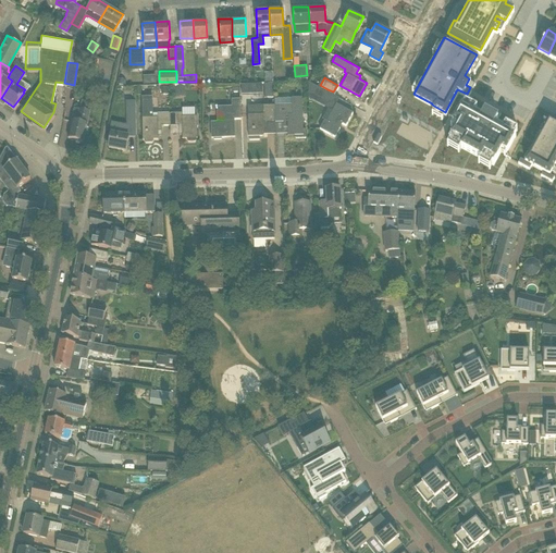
[(169,122),(169,110),(152,110),(151,94),(141,94),(141,137),(144,136),(144,138),(145,139),(151,139),(152,137),(152,136),(157,136),(157,127),(160,127),(160,122),(169,122)]
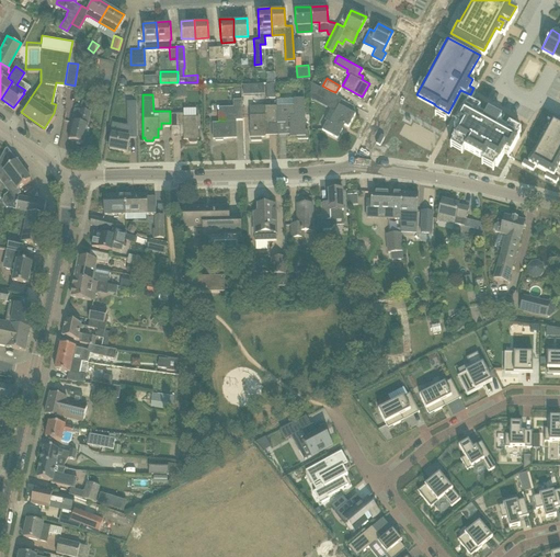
[(288,125),(289,134),(297,134),(297,136),(307,135),(307,127),(305,127),(304,95),(293,95),(294,108),(276,109),(277,121),(285,120),(285,125),(288,125)]
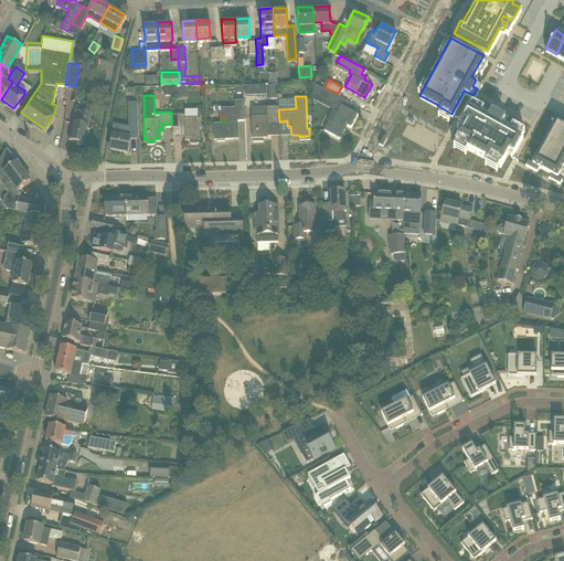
[(236,136),(237,136),(237,118),(243,118),(243,97),(234,98),(234,110),(219,110),(220,120),(213,120),(214,137),(216,137),(216,138),(224,138),(224,136),(226,136),(236,135),(236,136)]
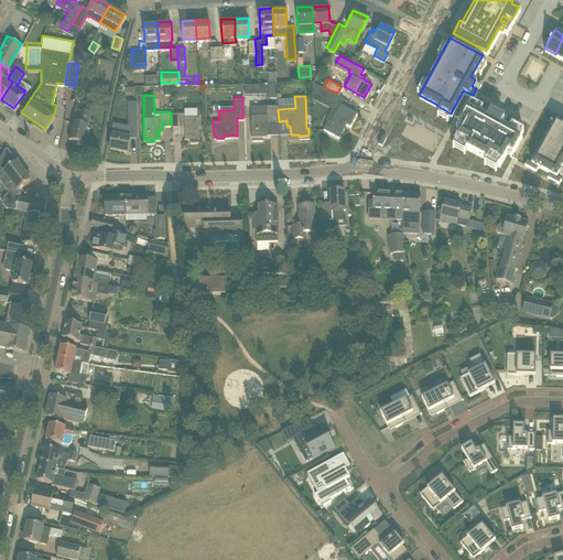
[(72,119),(73,119),(68,138),(83,141),(87,122),(91,100),(82,98),(79,107),(75,106),(72,119)]
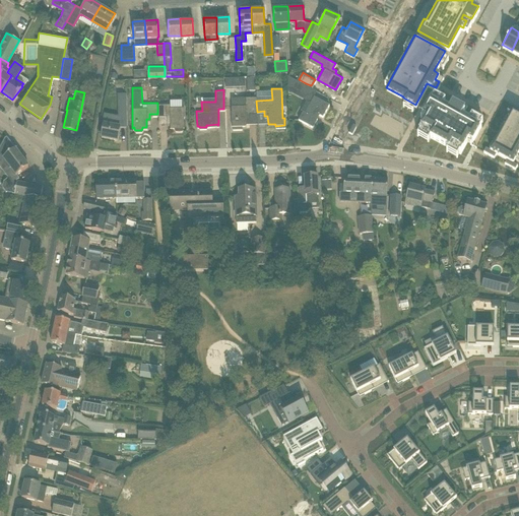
[(304,111),(302,110),(298,117),(312,125),(319,113),(322,115),(328,103),(313,94),(304,111)]
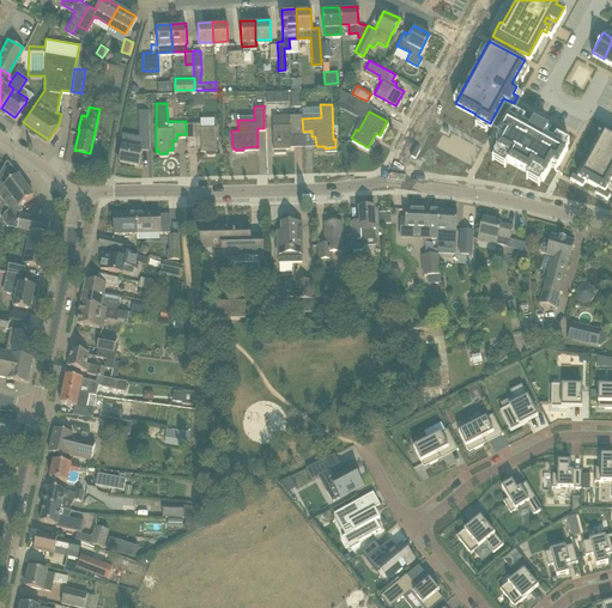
[(138,113),(139,137),(149,137),(149,113),(138,113)]
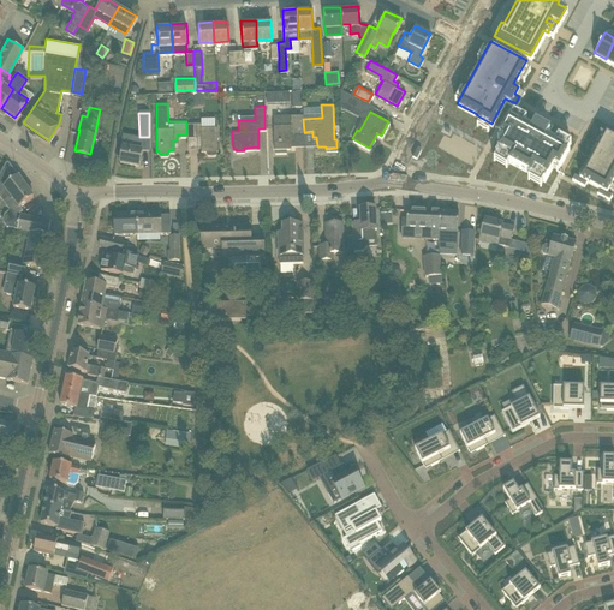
[(290,143),(294,143),(293,132),(304,132),(303,119),(303,113),(273,113),(273,148),(274,148),(274,151),(285,150),(285,148),(291,147),(290,143)]
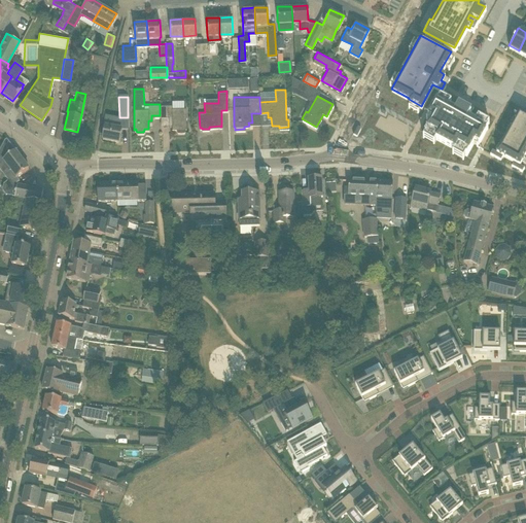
[(430,118),(424,130),(435,136),(454,146),(465,151),(466,152),(470,144),(472,141),(477,144),(487,125),(486,124),(475,117),(467,113),(469,109),(463,106),(466,102),(459,98),(455,107),(448,103),(436,97),(435,97),(427,113),(431,115),(430,118)]
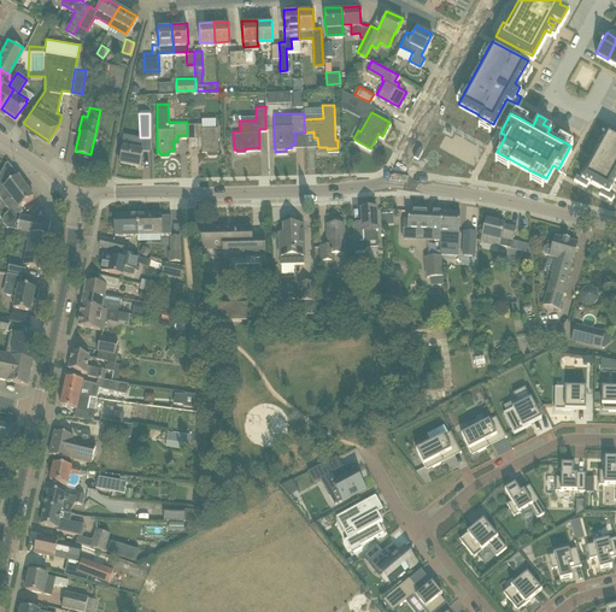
[(216,149),(218,149),(218,125),(201,125),(201,122),(187,122),(187,135),(197,135),(197,141),(200,141),(201,151),(206,149),(206,152),(207,153),(215,153),(216,152),(216,149)]
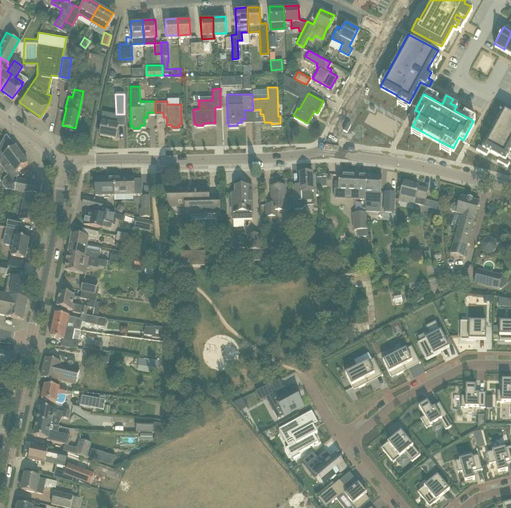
[(510,117),(510,115),(510,111),(509,110),(503,107),(498,116),(510,123),(510,121),(510,117)]
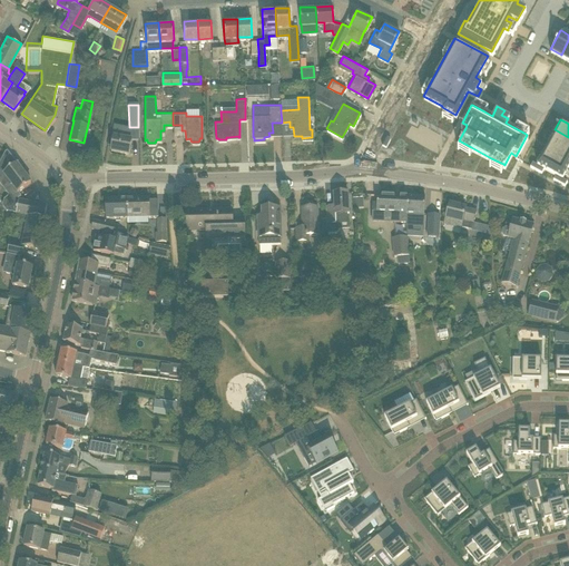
[(128,152),(130,137),(129,137),(130,132),(123,130),(124,127),(115,125),(114,134),(113,134),(110,148),(128,152)]
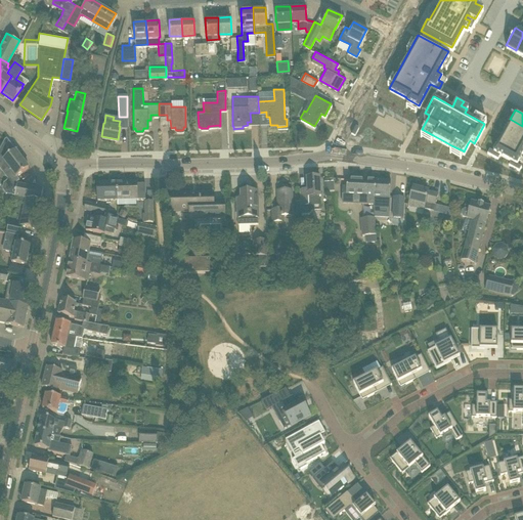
[(520,131),(522,126),(510,119),(505,129),(515,134),(517,129),(520,131)]
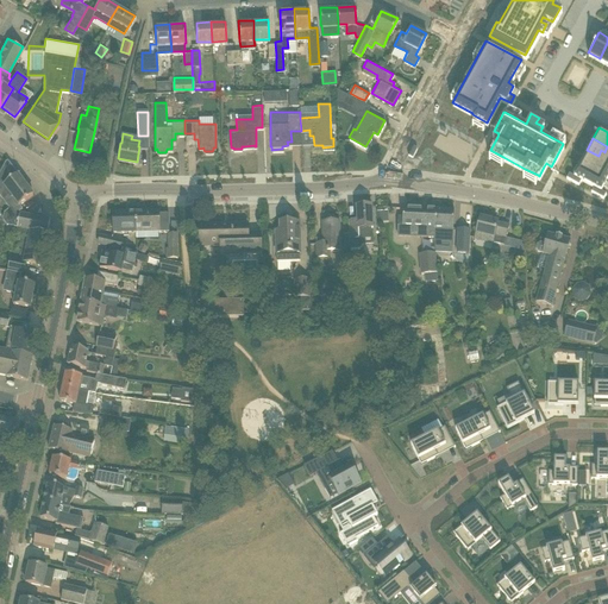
[(595,162),(599,156),(587,150),(581,161),(595,169),(599,163),(595,162)]
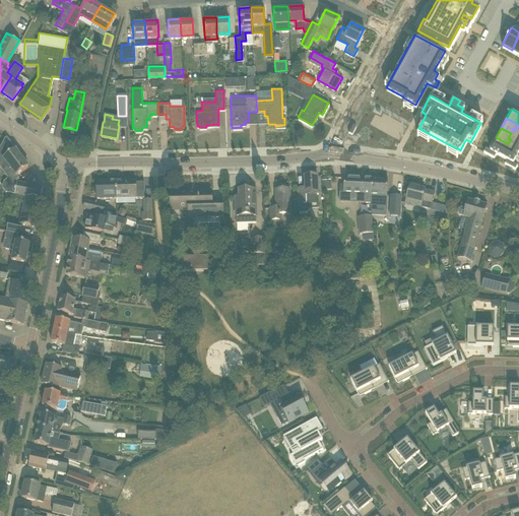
[(518,149),(518,147),(518,137),(511,133),(508,138),(511,139),(508,144),(518,149)]
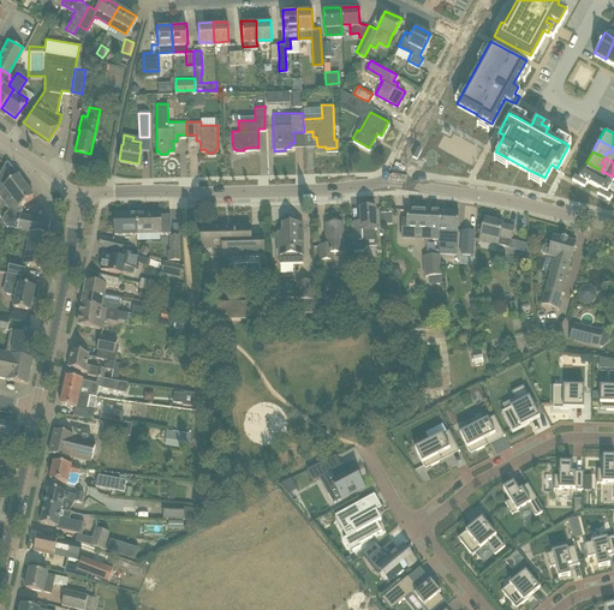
[(5,161),(0,168),(0,202),(3,199),(9,208),(4,211),(3,219),(6,225),(12,225),(17,223),(19,211),(18,210),(22,208),(19,204),(33,193),(6,160),(5,161)]
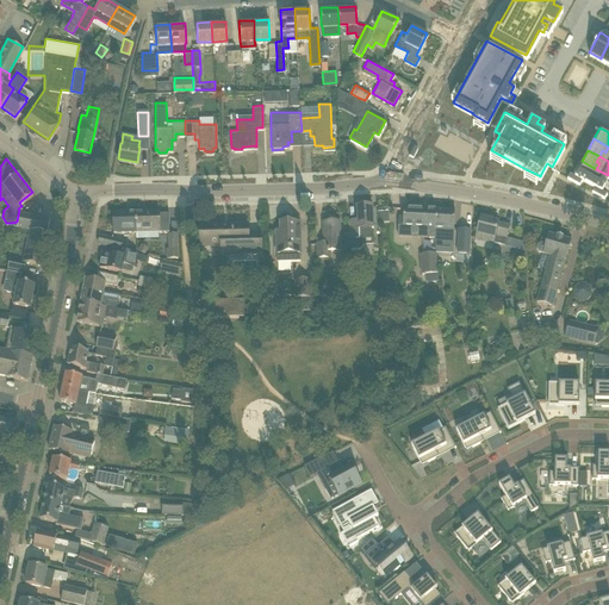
[(594,175),(596,169),(582,161),(573,174),(575,174),(580,178),(585,180),(590,173),(594,175)]
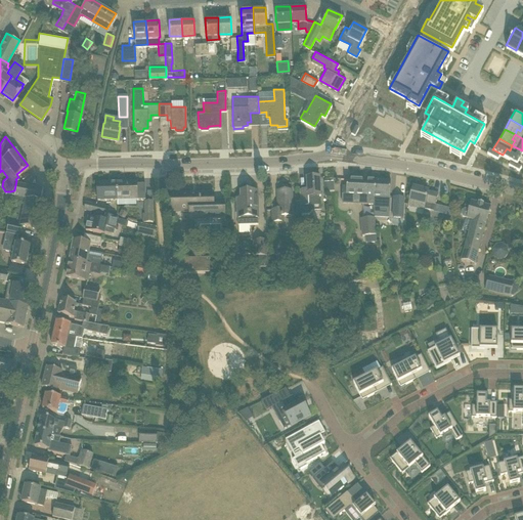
[(516,162),(522,150),(512,145),(510,150),(507,148),(503,155),(510,158),(515,161),(516,162)]
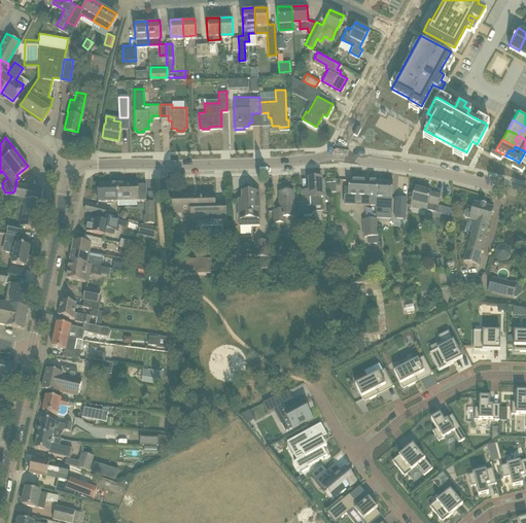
[(320,175),(308,176),(308,187),(301,187),(302,212),(310,212),(313,209),(313,203),(322,203),(320,175)]
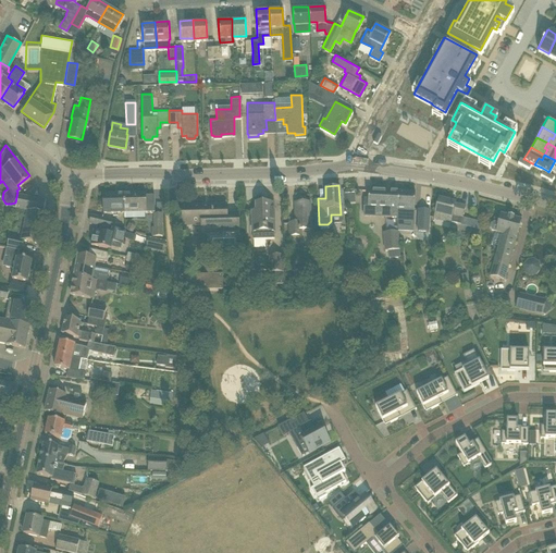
[(381,206),(381,214),(396,214),(397,207),(398,207),(399,188),(369,187),(368,195),(363,194),(362,213),(363,213),(363,212),(372,212),(372,213),(373,213),(373,206),(381,206)]
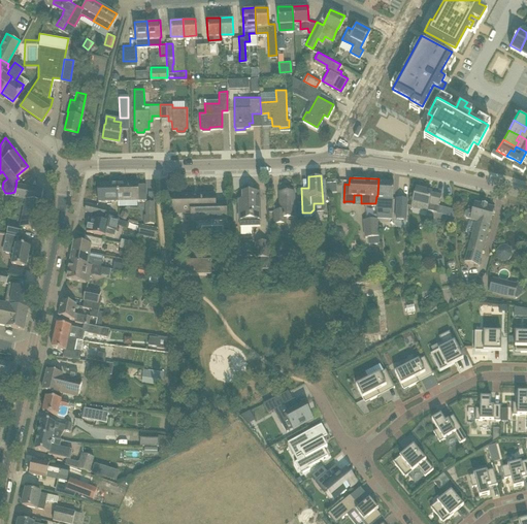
[(393,179),(379,178),(377,196),(381,196),(381,204),(391,204),(391,203),(392,203),(393,179)]
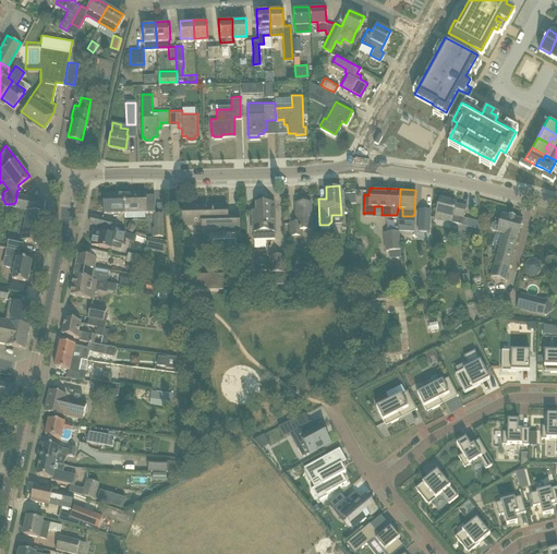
[(124,191),(124,211),(154,209),(154,192),(145,192),(145,190),(124,191)]
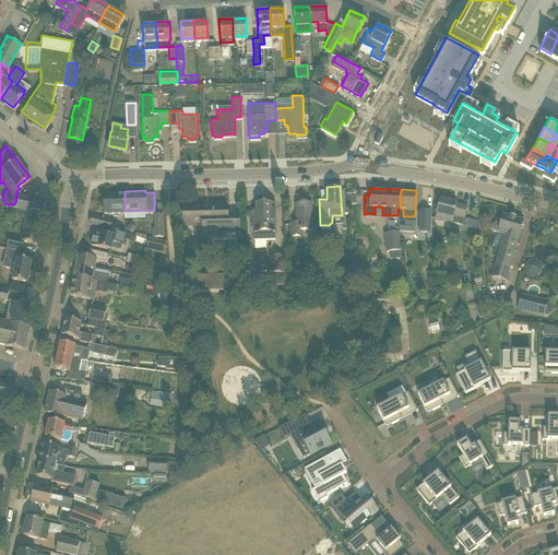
[(125,211),(125,191),(103,191),(103,211),(125,211)]
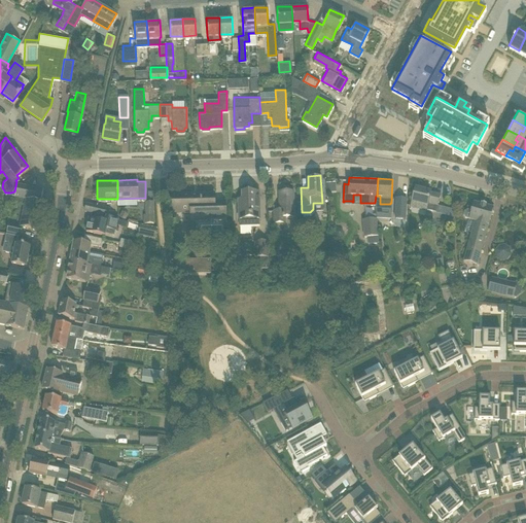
[(42,186),(16,181),(14,192),(13,195),(24,197),(24,196),(40,200),(40,199),(42,186)]
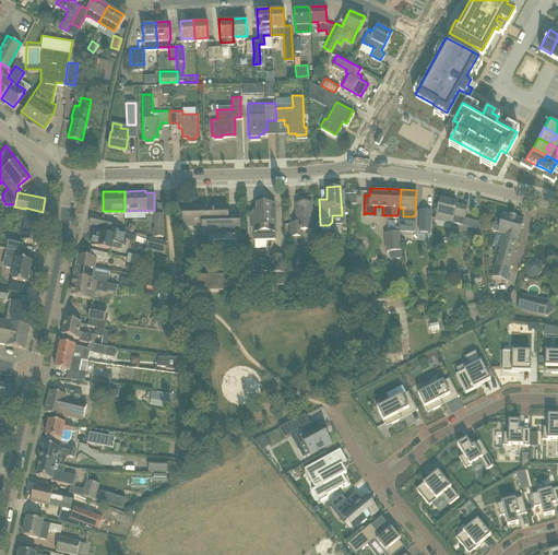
[(441,195),(441,197),(440,197),(436,211),(434,216),(452,221),(452,220),(462,222),(463,215),(464,215),(466,203),(455,201),(456,200),(448,198),(448,196),(447,195),(442,193),(441,195)]
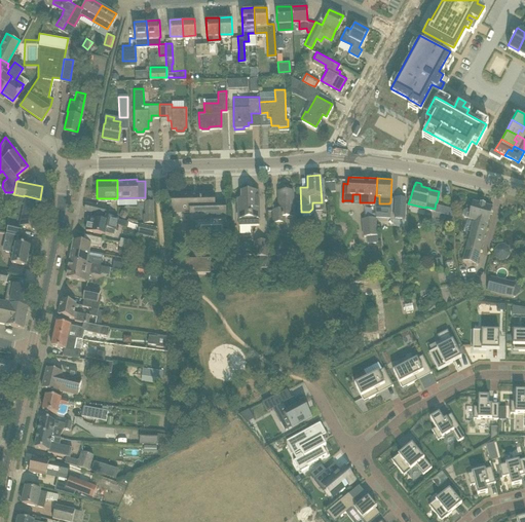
[(285,214),(293,214),(292,188),(277,189),(277,207),(271,207),(272,220),(285,219),(285,214)]
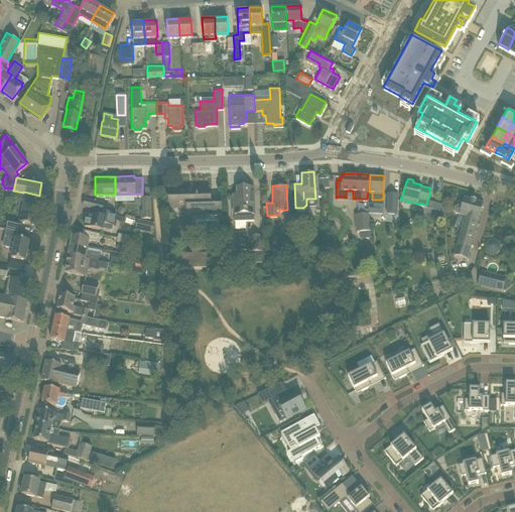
[(237,193),(233,193),(233,219),(253,218),(253,185),(236,186),(237,193)]
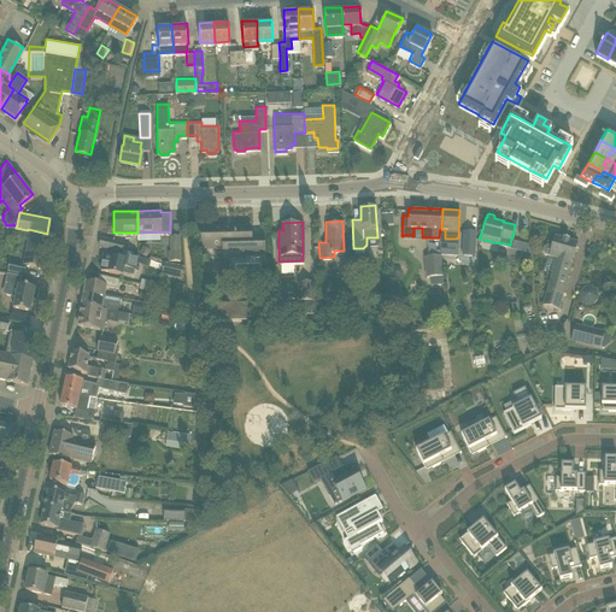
[(223,224),(201,224),(201,246),(232,245),(233,254),(264,253),(263,233),(251,233),(250,223),(241,224),(241,228),(236,228),(236,224),(230,224),(230,228),(223,228),(223,224)]
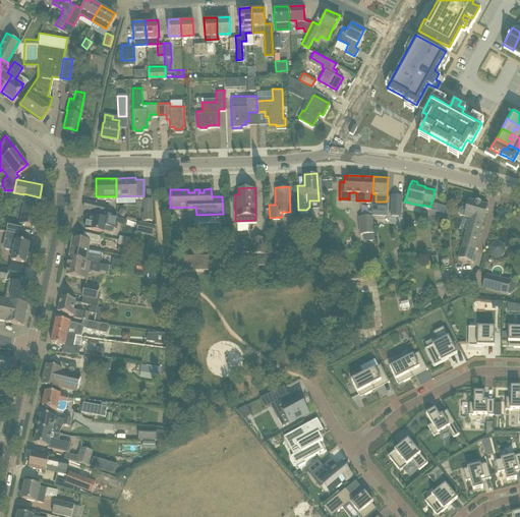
[(398,214),(399,192),(391,192),(390,214),(398,214)]
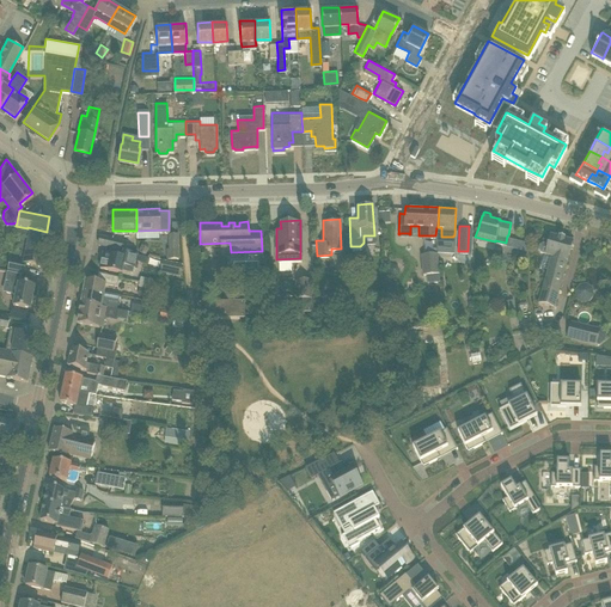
[(49,232),(47,231),(47,232),(28,227),(28,228),(20,261),(42,264),(49,232)]
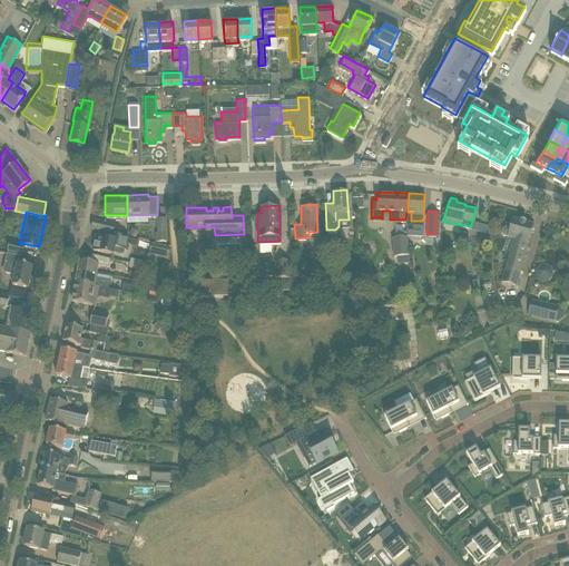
[(156,215),(156,238),(166,238),(166,215),(156,215)]
